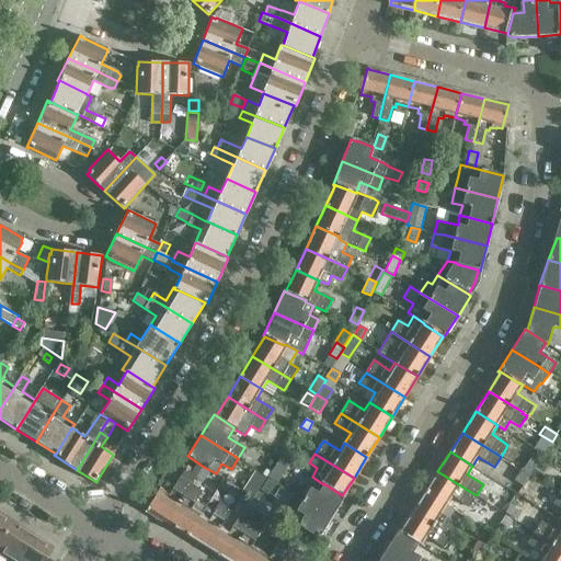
[(279,457),(266,478),(276,483),(288,462),(279,457)]
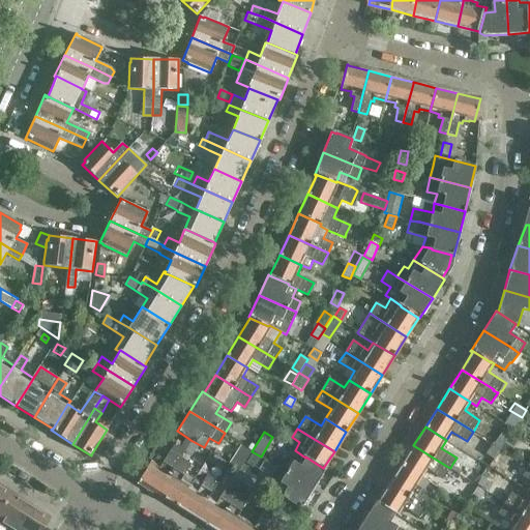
[(509,437),(501,432),(495,441),(503,446),(509,437)]
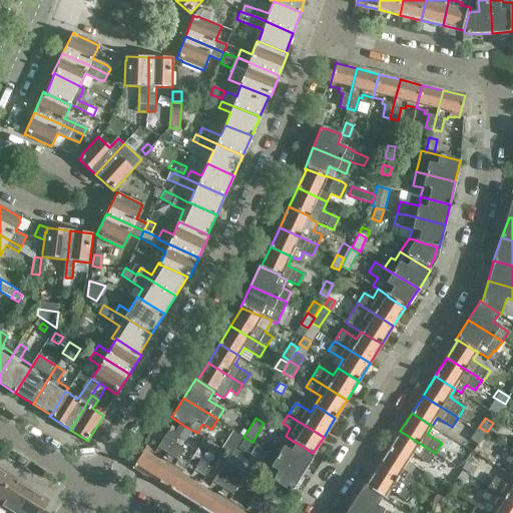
[(164,458),(174,442),(184,426),(180,423),(174,432),(169,429),(154,452),(146,446),(133,467),(134,468),(135,468),(151,478),(164,458)]
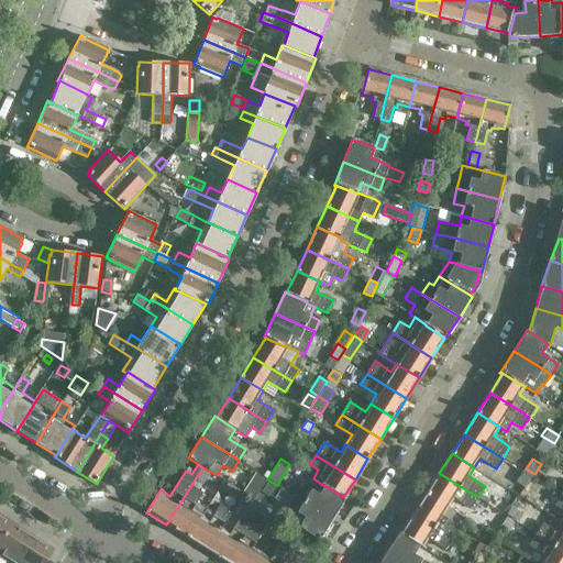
[(203,468),(196,481),(202,484),(211,473),(203,468)]
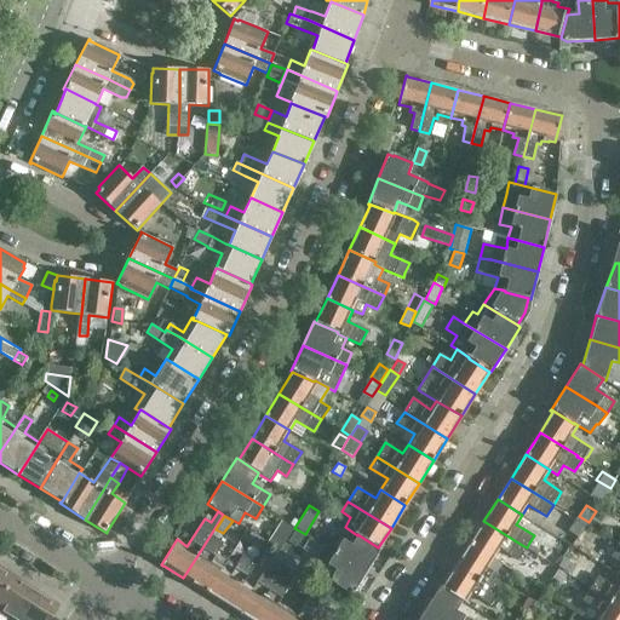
[(578,518),(569,533),(580,539),(589,526),(578,518)]
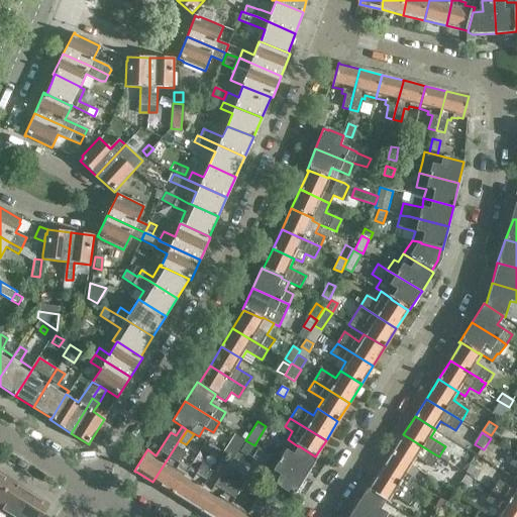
[(223,452),(233,458),(244,440),(235,434),(223,452)]
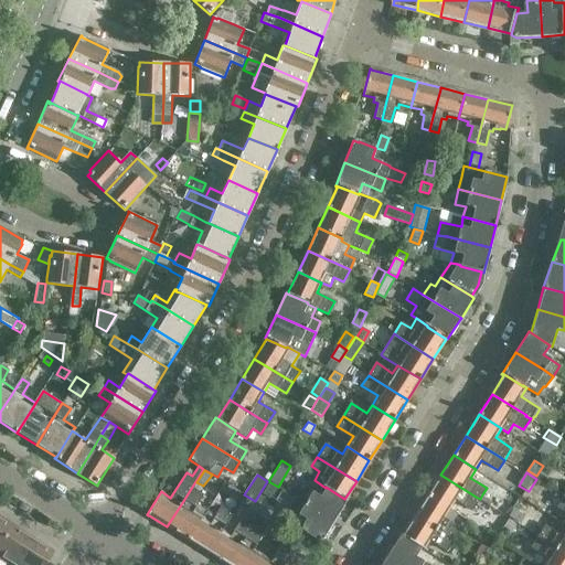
[(476,497),(440,475),(428,494),(450,509),(456,500),(472,511),(480,499),(476,497)]
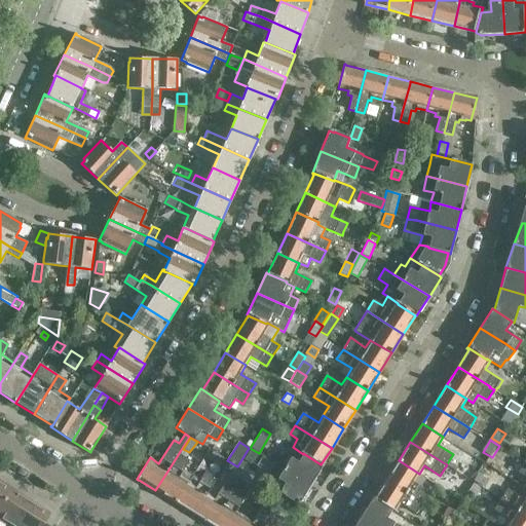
[(223,467),(227,460),(213,452),(209,459),(223,467)]
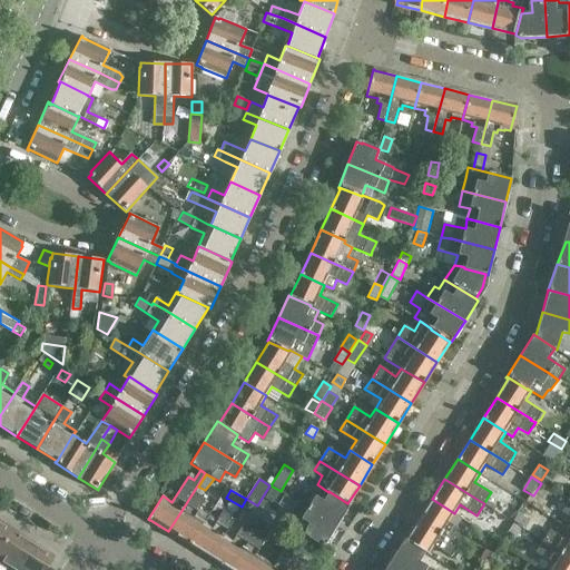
[(189,544),(208,514),(199,509),(206,499),(194,491),(183,509),(168,531),(168,532),(189,544)]
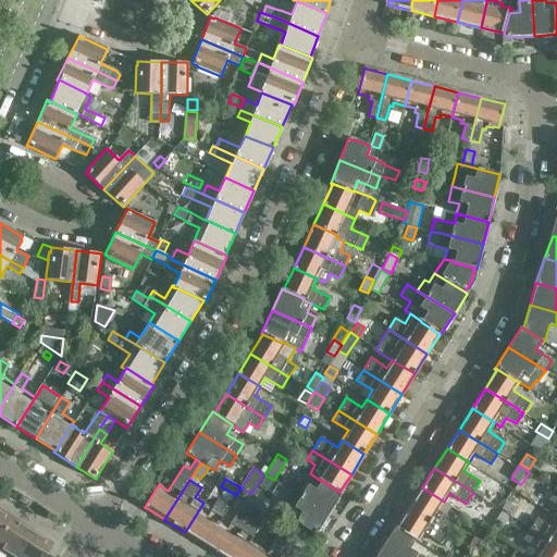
[(298,480),(292,491),(329,514),(341,494),(338,493),(339,492),(321,480),(321,481),(316,490),(307,485),(298,480)]
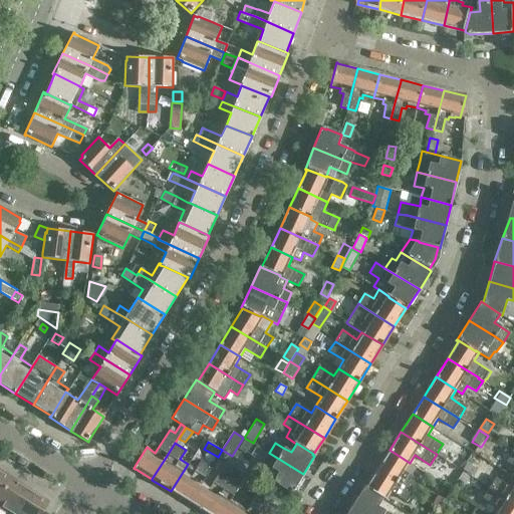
[(390,450),(377,469),(409,489),(413,491),(419,481),(411,475),(411,474),(416,467),(410,463),(390,450)]
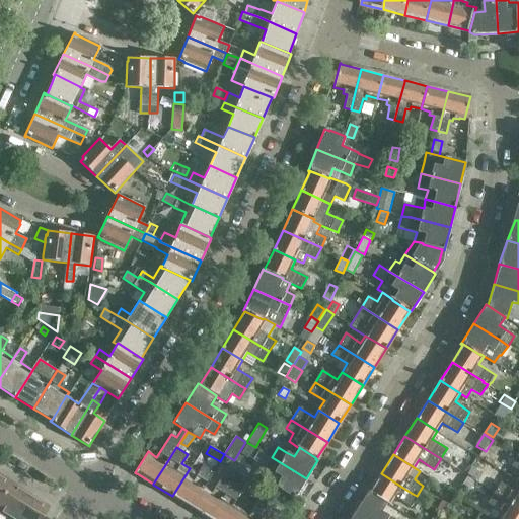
[(272,457),(266,467),(274,472),(274,473),(281,477),(276,487),(291,496),(294,498),(306,478),(272,457)]
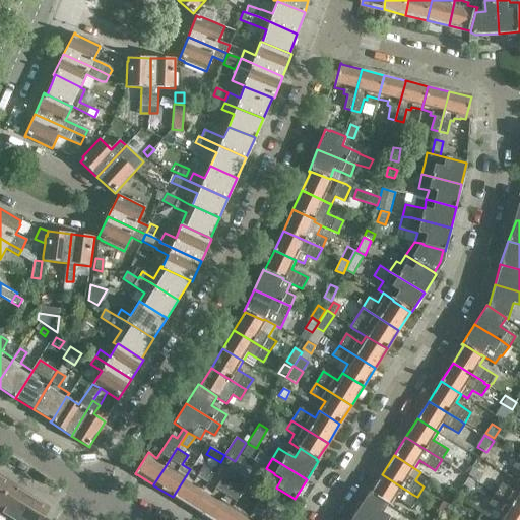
[(238,474),(243,467),(231,460),(226,466),(238,474)]
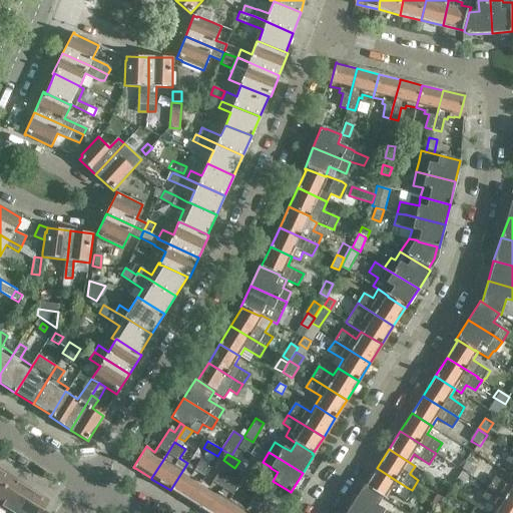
[(189,502),(206,475),(211,466),(201,459),(195,468),(187,463),(170,490),(189,502)]
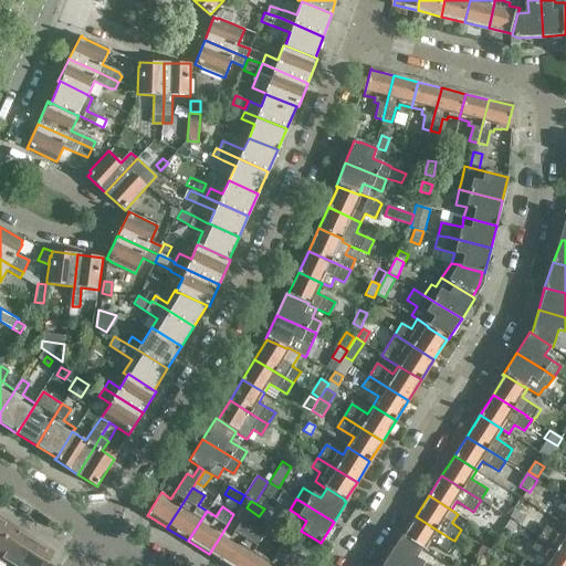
[(527,513),(516,506),(510,517),(521,524),(527,513)]
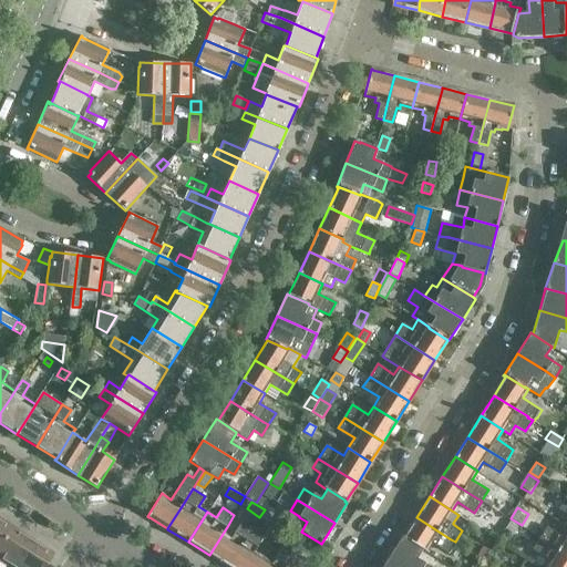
[(272,525),(277,517),(265,509),(259,517),(272,525)]
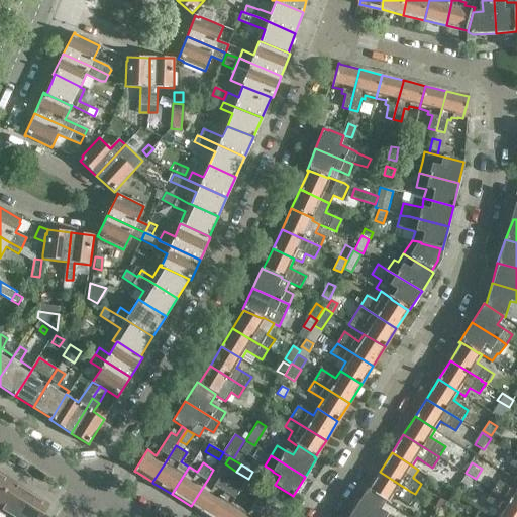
[(380,472),(369,490),(386,501),(385,501),(388,504),(394,495),(409,504),(415,494),(411,492),(380,472)]
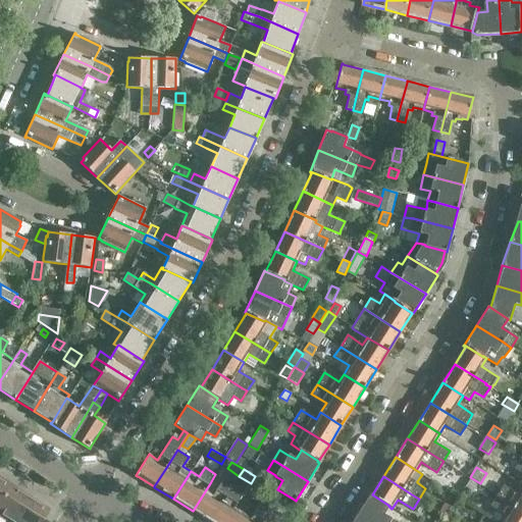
[(0,505),(11,486),(0,479),(0,505)]
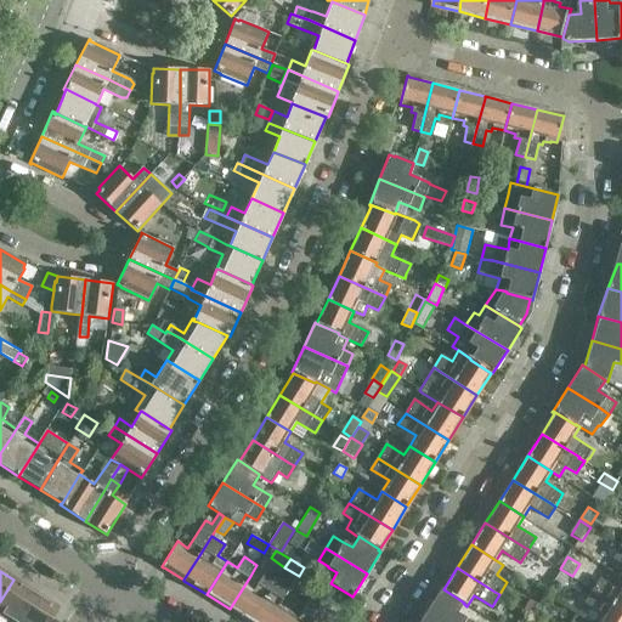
[(244,584),(230,609),(231,610),(250,621),(267,598),(278,578),(271,574),(266,571),(259,582),(254,589),(244,584)]
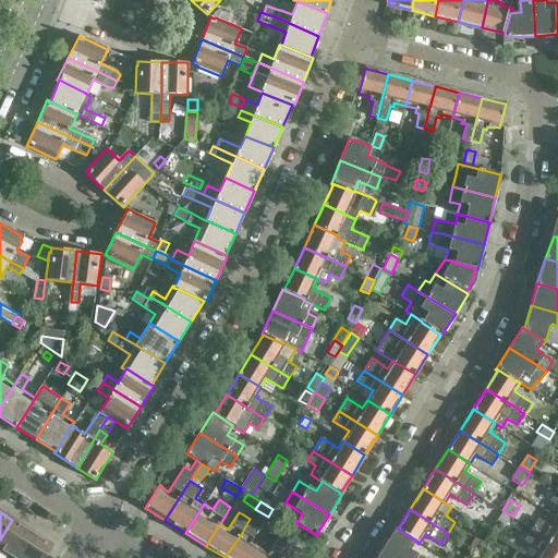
[(511,517),(505,512),(494,529),(501,533),(511,517)]
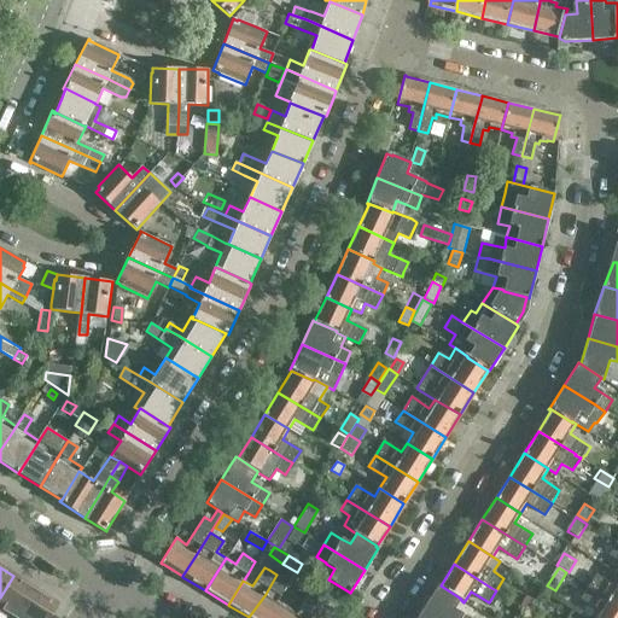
[(588,587),(593,590),(617,606),(617,579),(614,586),(606,581),(596,573),(588,587)]
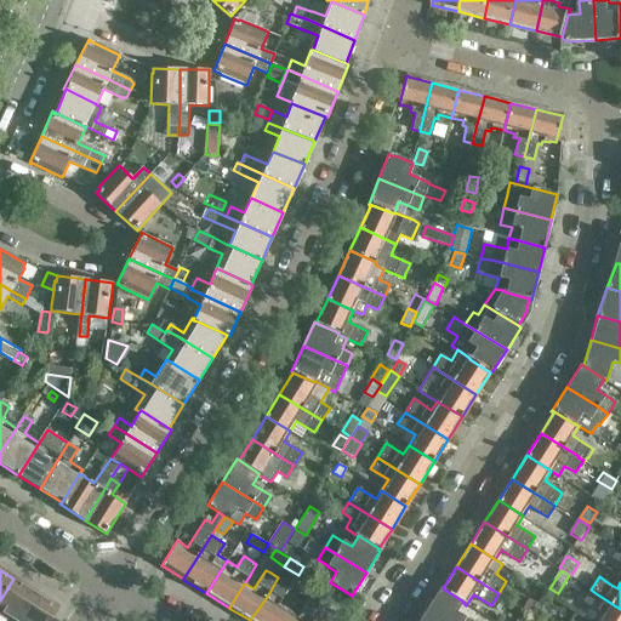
[(267,597),(250,620),(281,620),(289,610),(279,604),(284,596),(290,586),(278,577),(267,597)]
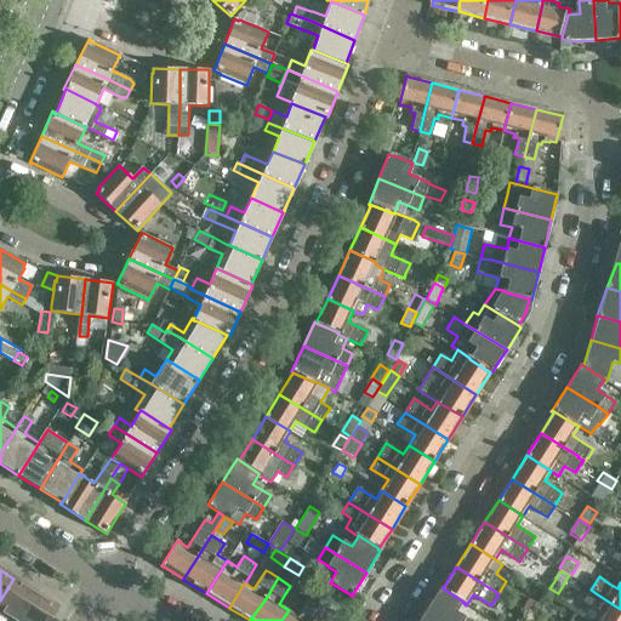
[(18,620),(36,593),(13,579),(0,600),(0,615),(9,620),(18,620)]
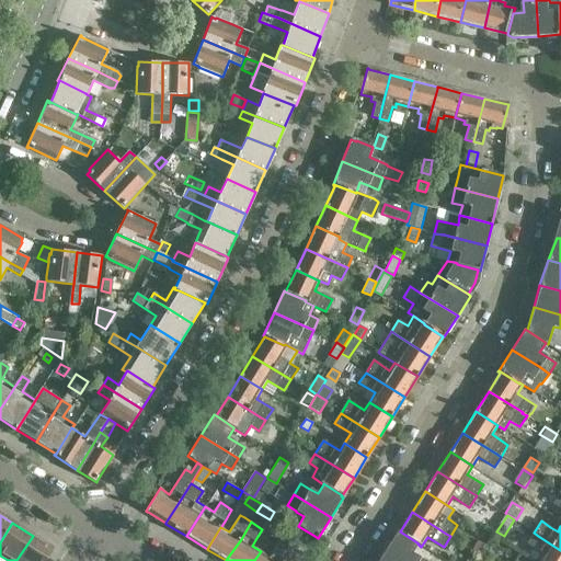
[(311,535),(304,529),(296,541),(304,547),(311,535)]
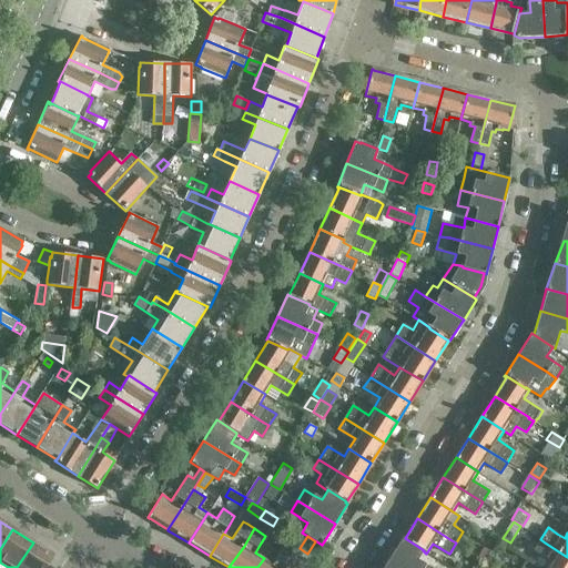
[(403,537),(391,557),(407,567),(430,567),(425,565),(417,559),(423,550),(424,550),(405,538),(403,537)]
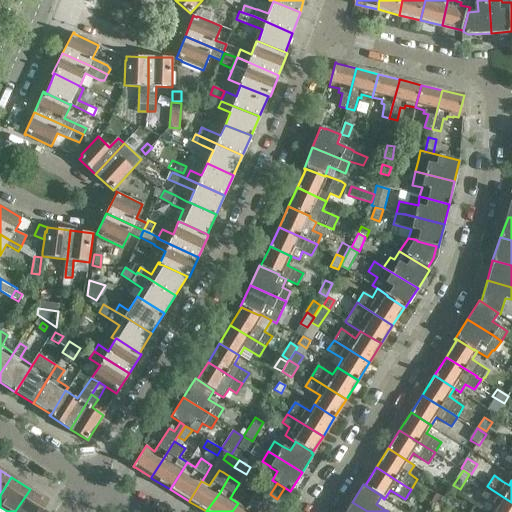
[(456,491),(449,487),(444,495),(451,499),(456,491)]
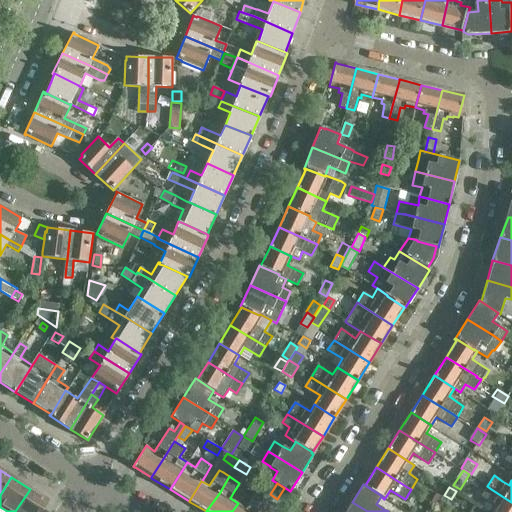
[(487,487),(481,496),(496,506),(492,511),(511,511),(511,502),(491,489),(487,487)]
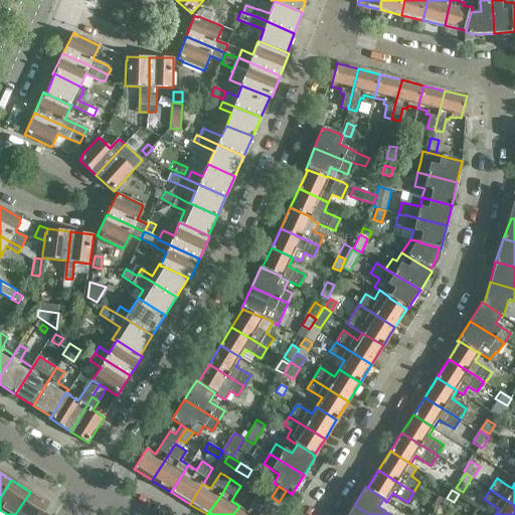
[(41,514),(49,503),(30,492),(15,514),(41,514)]
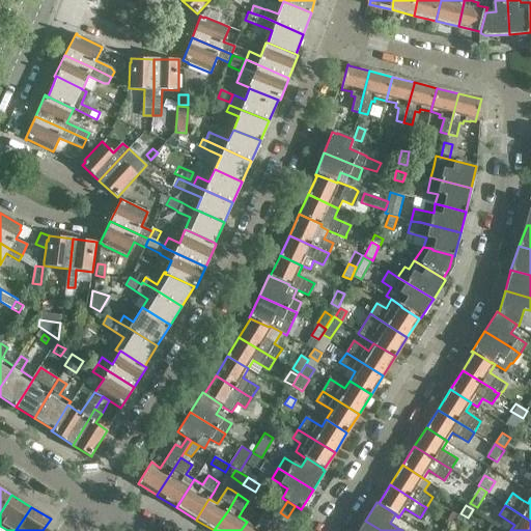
[(247,522),(241,530),(268,530),(276,518),(264,510),(255,527),(247,522)]
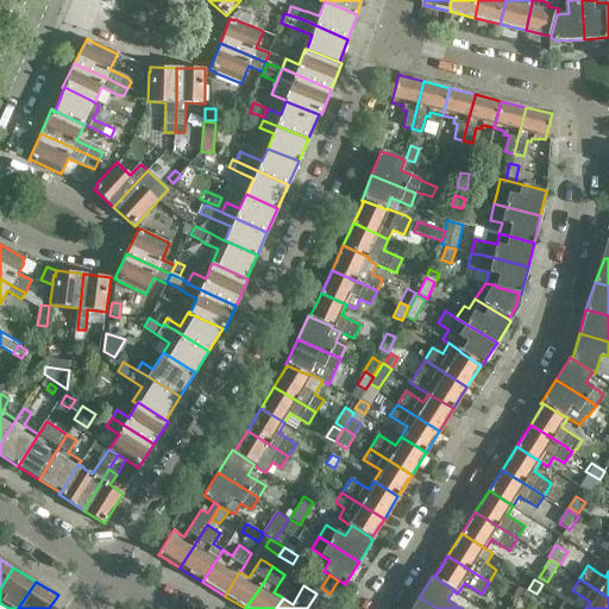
[(522,601),(528,590),(520,585),(514,596),(522,601)]
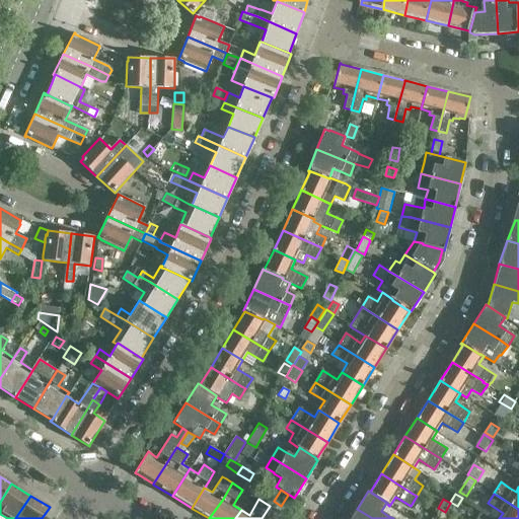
[(262,518),(275,518),(280,513),(270,506),(262,518)]
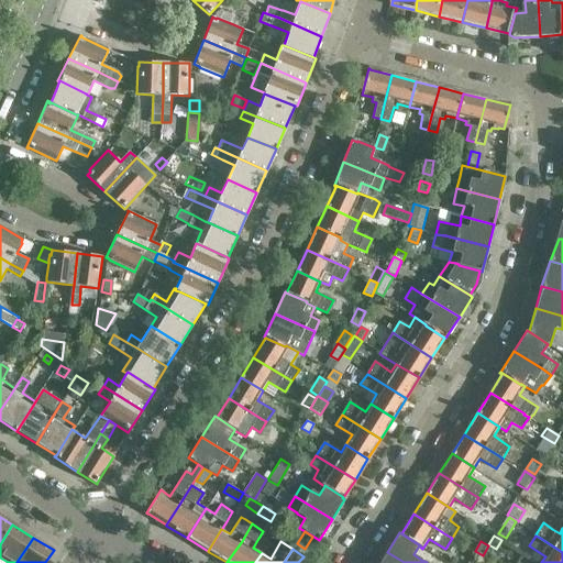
[(404,562),(387,552),(379,562),(404,562)]
